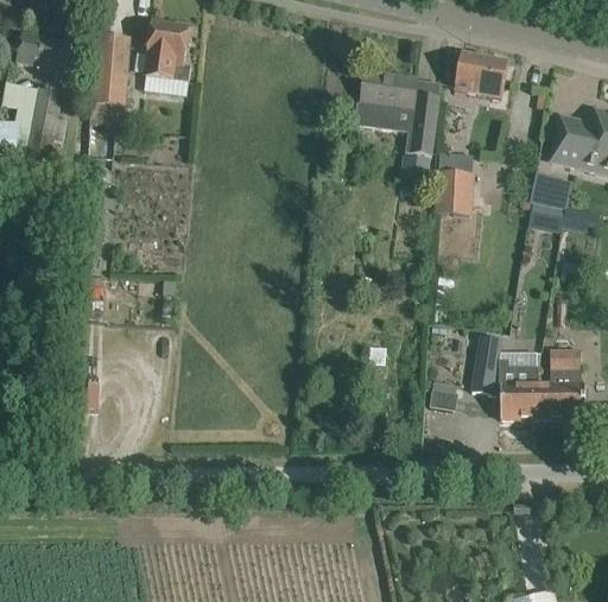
[(146,75),(144,89),(187,95),(189,81),(191,64),(184,63),(189,27),(151,21),(149,45),(147,54),(149,54),(146,75)]
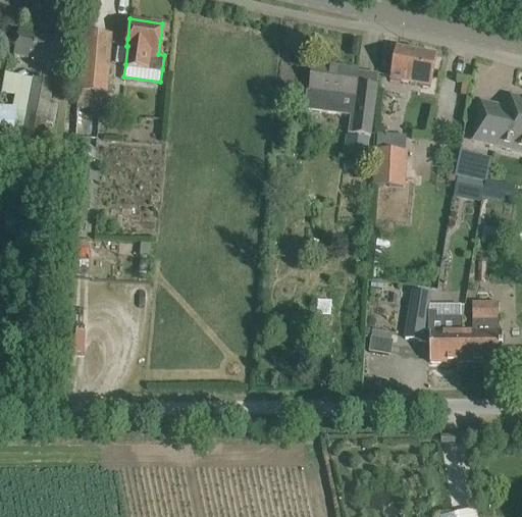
[(85,29),(83,49),(77,105),(106,106),(112,31),(85,29)]
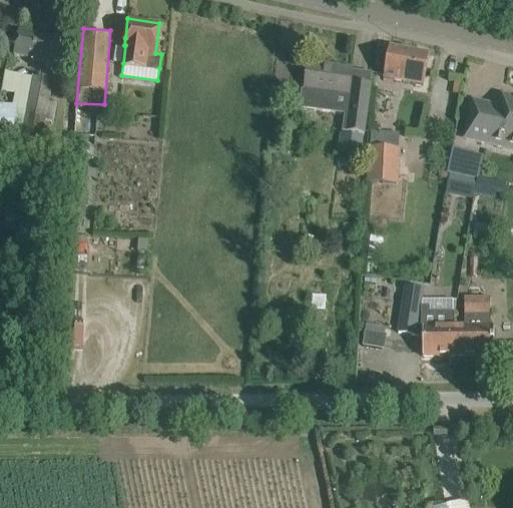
[(19,29),(15,48),(14,51),(54,60),(59,37),(19,29)]
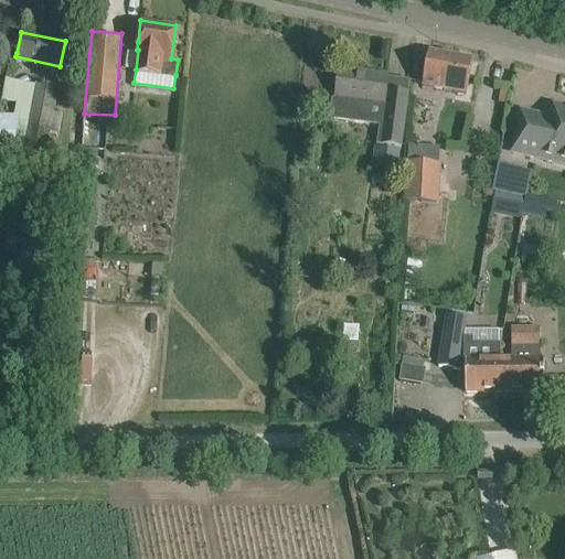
[(429,47),(425,70),(423,82),(466,90),(472,55),(429,47)]
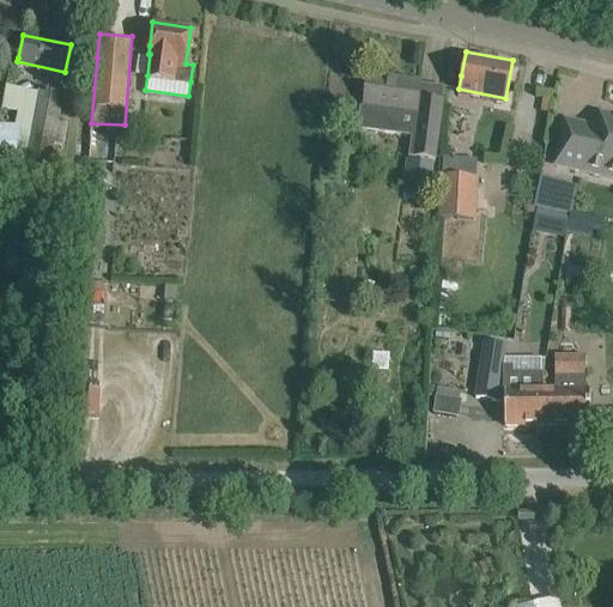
[(443,95),(418,91),(420,77),(369,70),(364,102),(359,102),(357,125),(411,132),(408,152),(435,156),(443,95)]
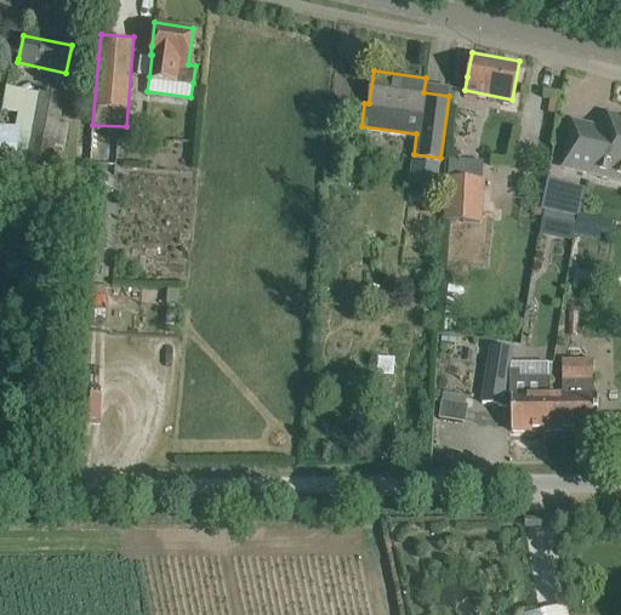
[(23,184),(47,188),(55,141),(64,142),(68,120),(61,119),(64,94),(6,81),(1,106),(18,109),(15,129),(0,126),(0,160),(24,163),(23,184)]
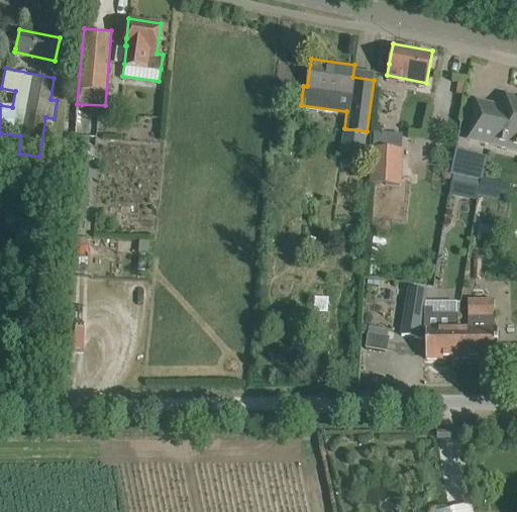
[(397,92),(385,89),(382,110),(393,112),(397,92)]
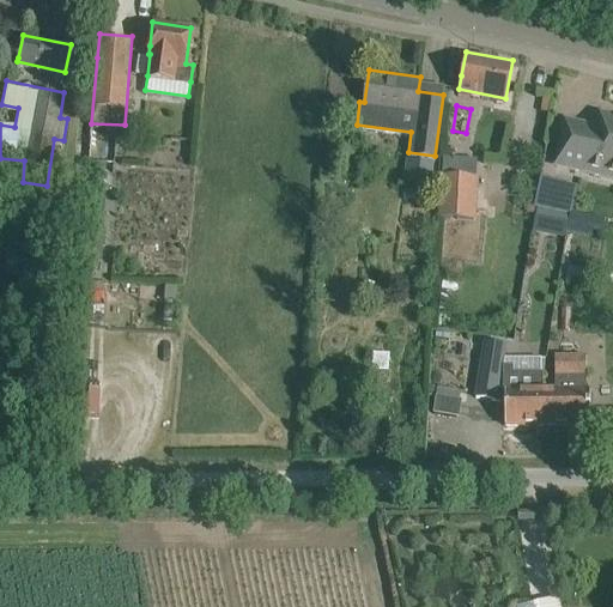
[(612,113),(600,110),(596,125),(565,117),(554,163),(612,176),(612,113)]
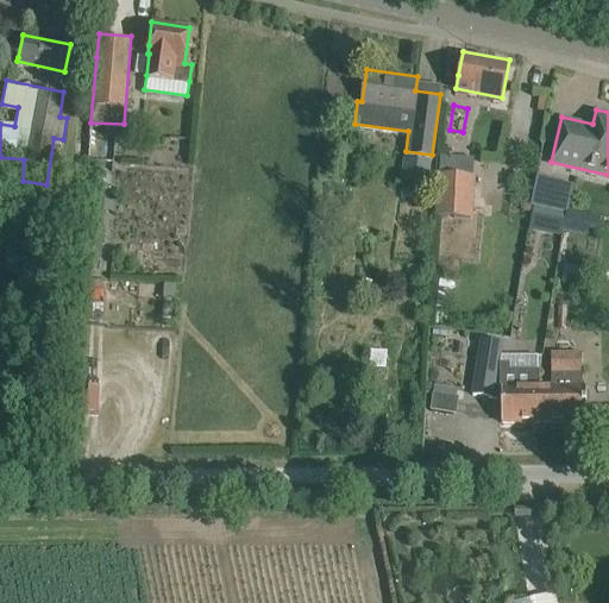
[(437,171),(434,212),(471,214),(473,173),(472,173),(439,171),(437,171)]
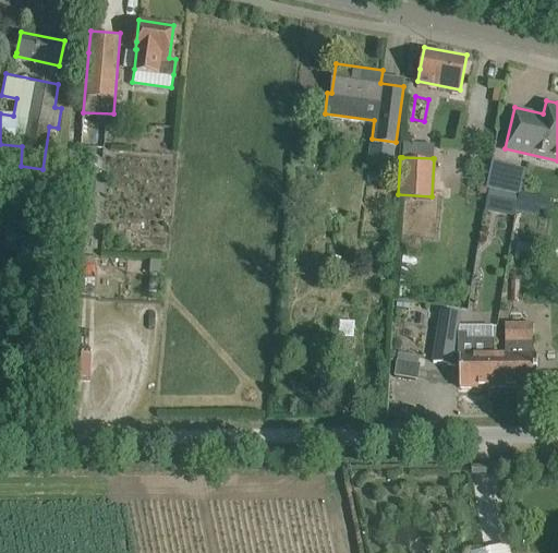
[(82,181),(80,197),(93,199),(95,182),(82,181)]
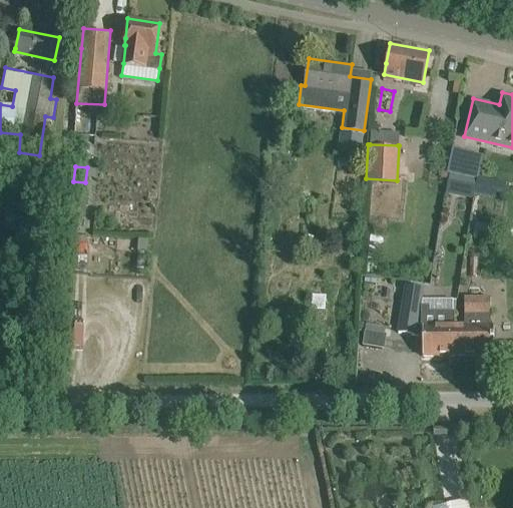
[(475,184),(476,174),(449,170),(448,179),(475,184)]
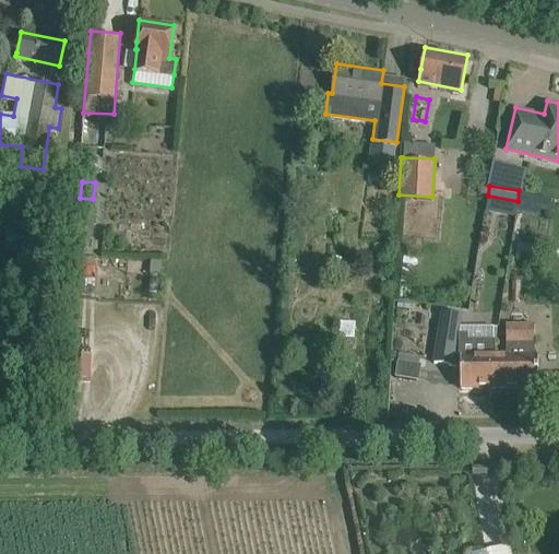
[(460,364),(460,385),(496,385),(495,353),(495,338),(468,338),(468,331),(459,331),(462,311),(442,307),(433,360),(460,364)]
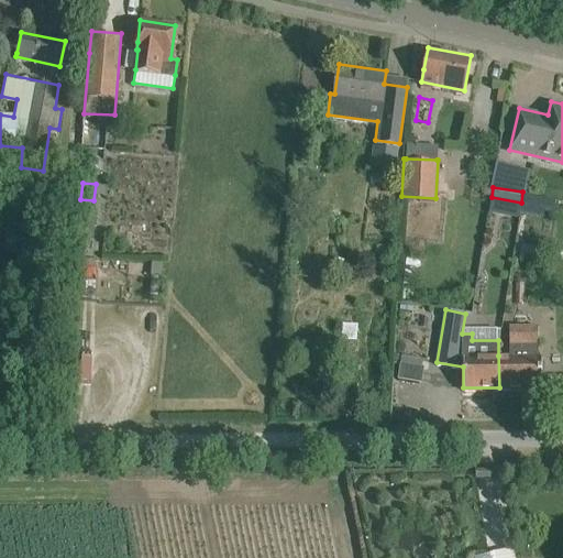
[(498,356),(499,387),(542,387),(542,356),(539,356),(538,324),(529,324),(529,309),(509,310),(509,356),(498,356)]
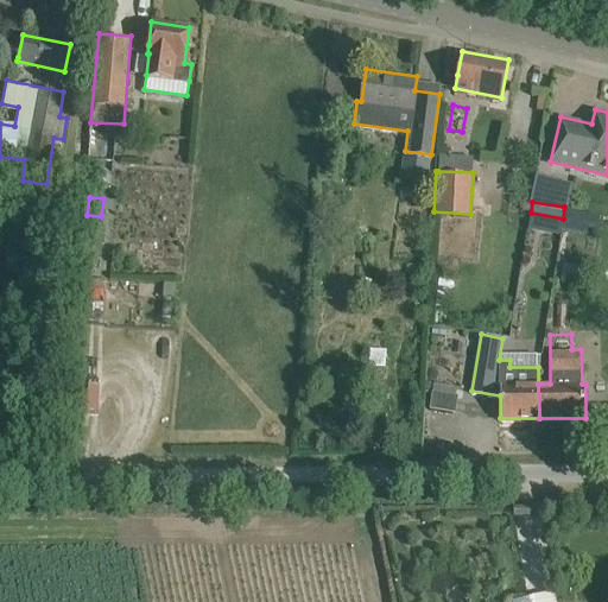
[(431,409),(456,407),(456,382),(431,384),(431,409)]
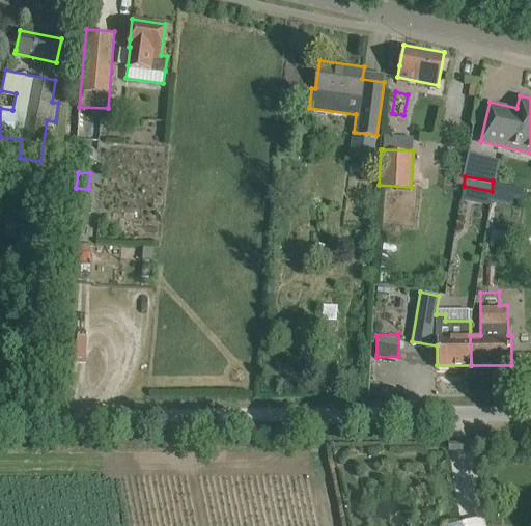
[(473,467),(470,442),(450,444),(452,469),(473,467)]
